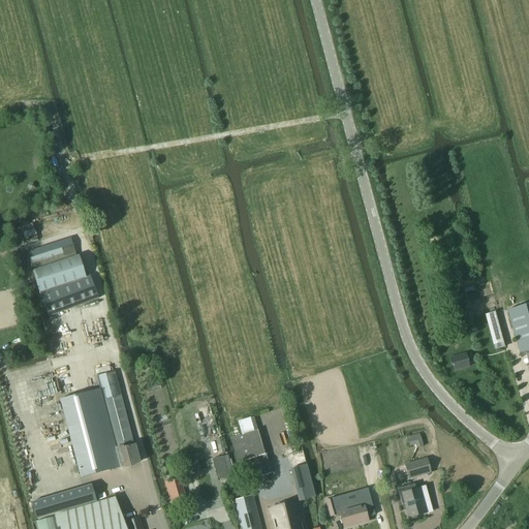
[(33,273),(40,293),(86,277),(79,255),(33,272),(33,273)]
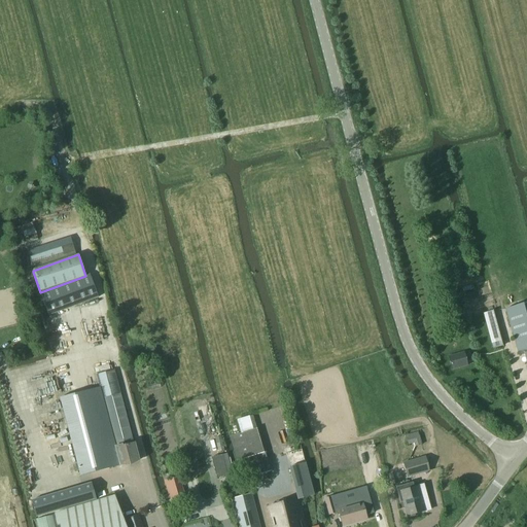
[(48,316),(98,297),(90,274),(85,276),(40,292),(48,316)]
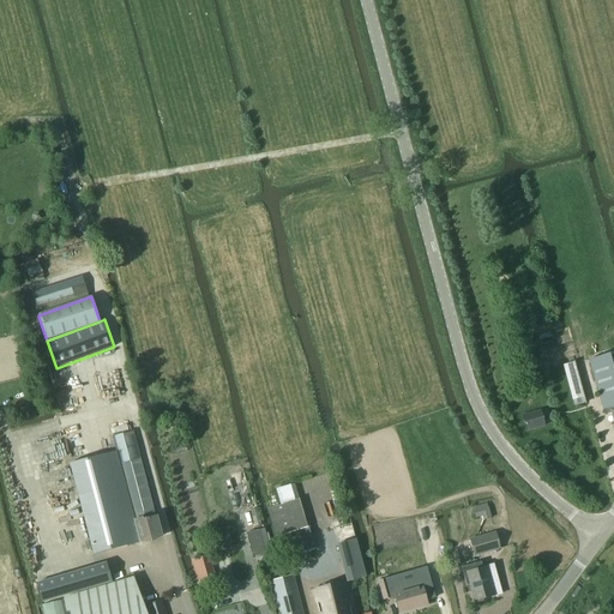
[(613,353),(589,361),(603,414),(611,413),(613,423),(613,353)]
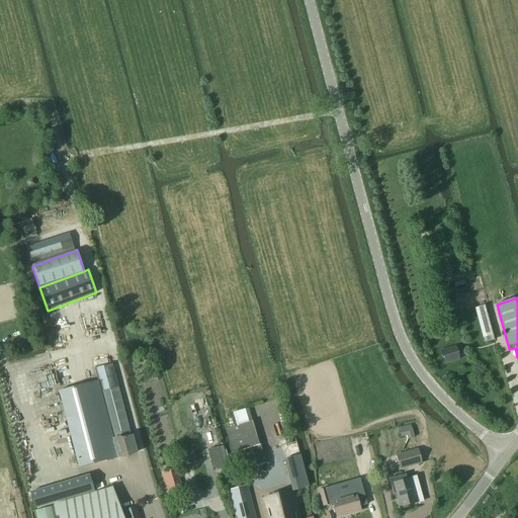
[(455,346),(441,350),(445,363),(458,359),(458,357),(458,356),(455,346)]
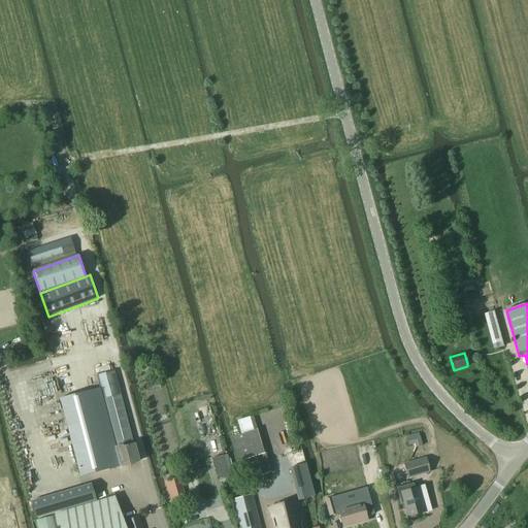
[(100,388),(117,447),(123,446),(123,447),(134,443),(114,370),(96,375),(99,388),(100,388)]
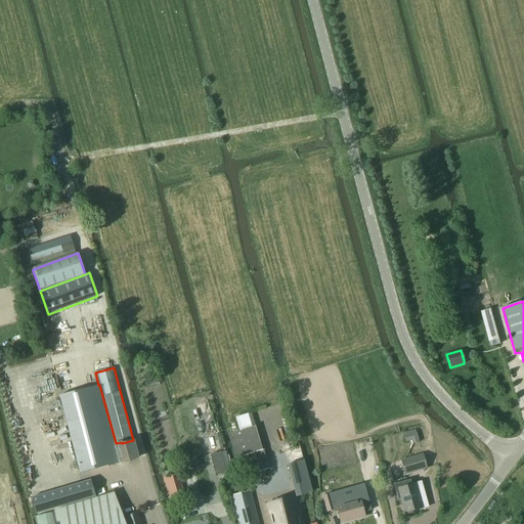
[(114,443),(116,443),(99,385),(98,385),(59,396),(80,474),(119,463),(114,443)]
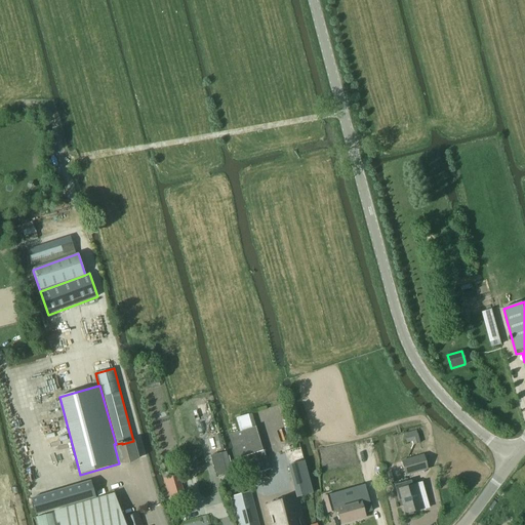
[(242,431),(251,428),(248,414),(236,418),(239,432),(229,436),(236,459),(249,455),(242,431)]
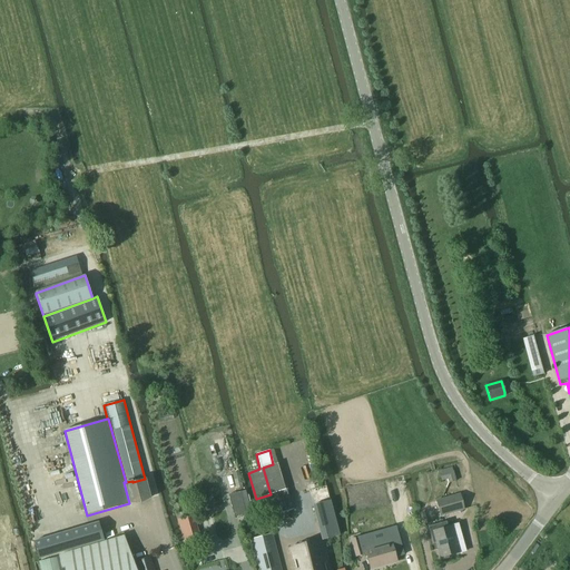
[(124,482),(129,503),(129,504),(151,499),(146,479),(145,479),(133,482),(133,481),(126,482),(124,482)]
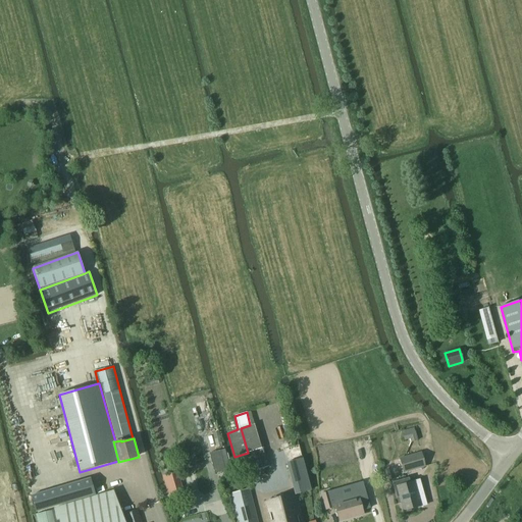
[(269,465),(264,448),(251,452),(256,470),(269,465)]
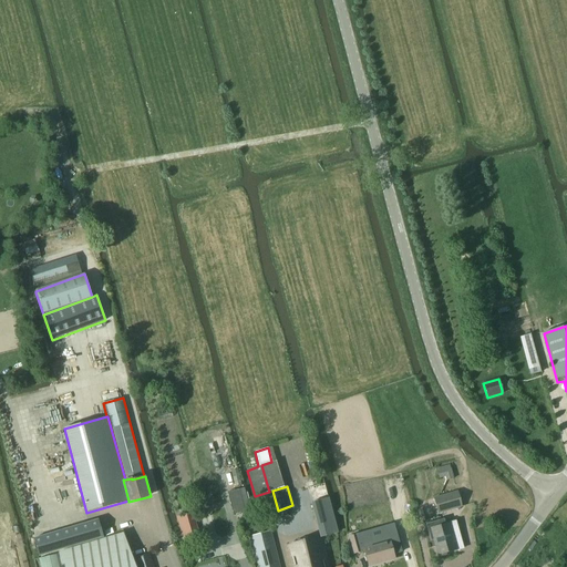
[(239,490),(227,492),(233,515),(245,512),(239,490)]
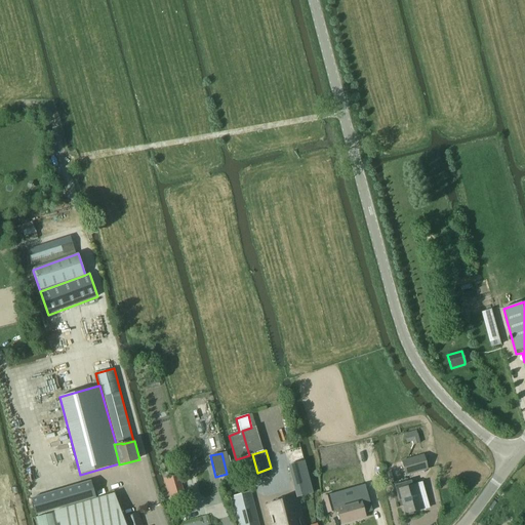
[(402,461),(406,476),(428,470),(423,455),(402,461)]
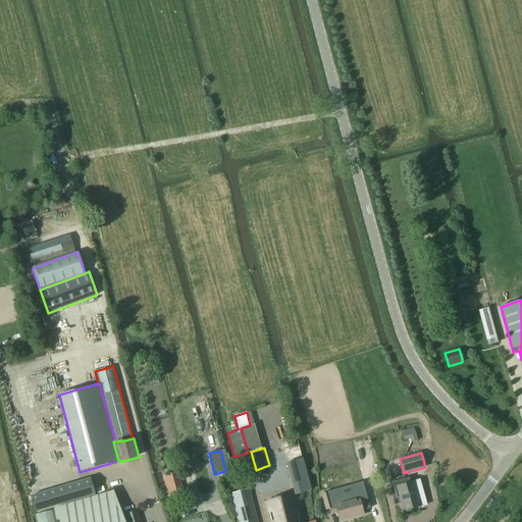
[(303,458),(286,463),(295,496),(311,490),(303,458)]
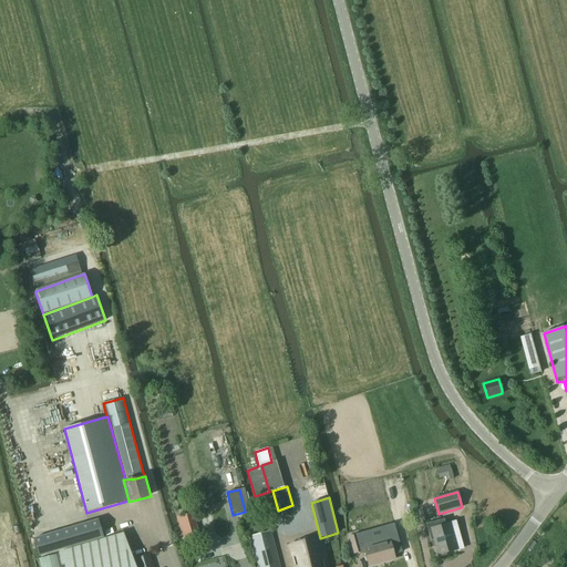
[(245,522),(248,533),(267,528),(265,517),(245,522)]
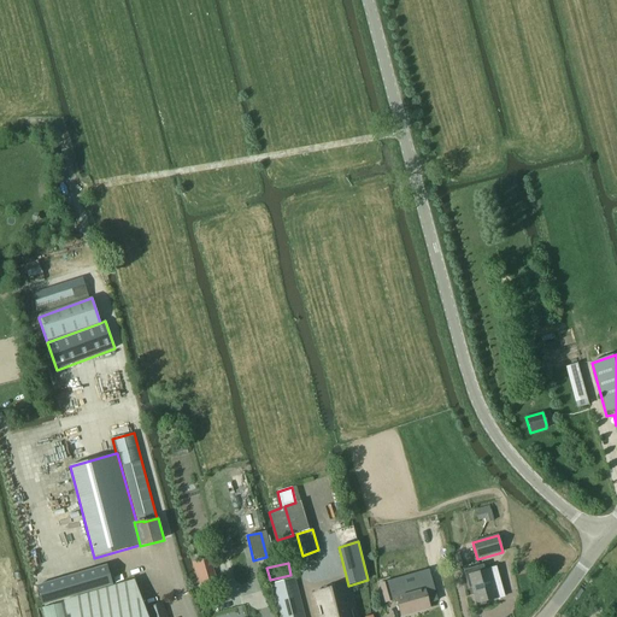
[(40,585),(35,586),(41,605),(46,603),(111,583),(105,565),(40,585)]
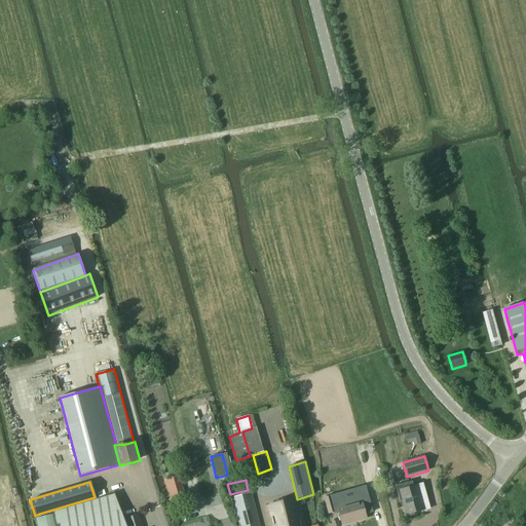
[(400,502),(402,501),(406,516),(424,511),(420,496),(425,495),(422,484),(408,488),(407,483),(395,486),(400,502)]
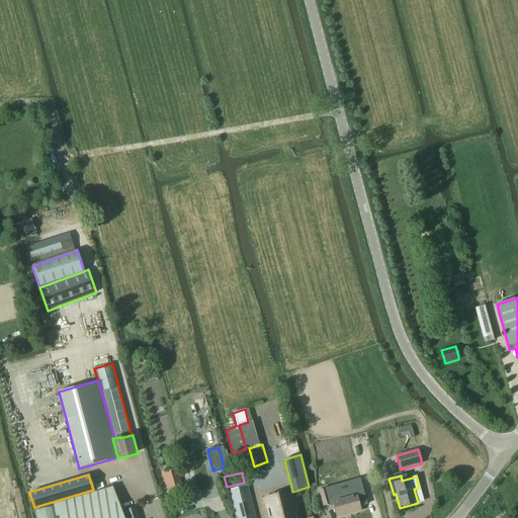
[(256,517),(248,485),(228,490),(235,517),(256,517)]
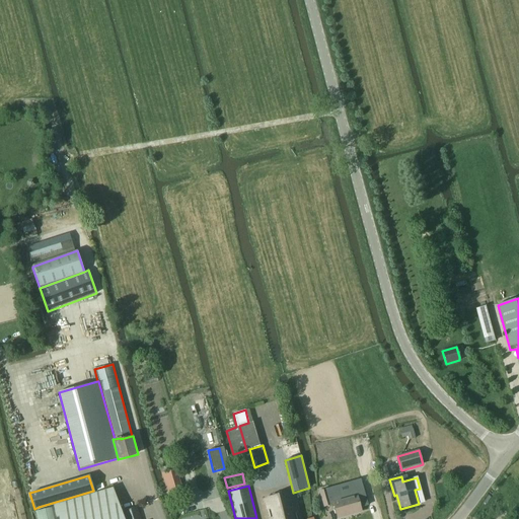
[(124,518),(121,508),(113,488),(97,493),(53,506),(54,507),(34,512),(36,518),(124,518)]
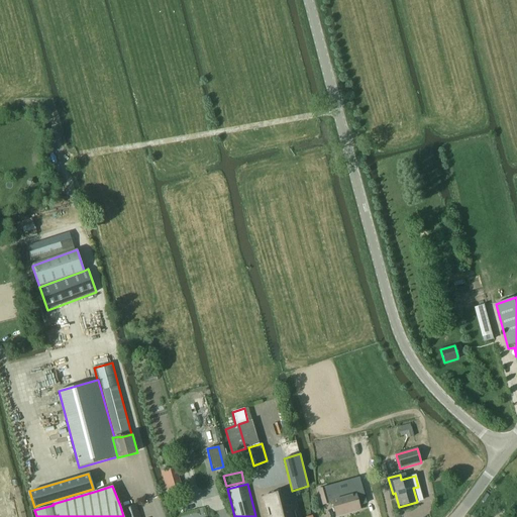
[(325,487),(318,490),(322,505),(330,503),(325,487)]
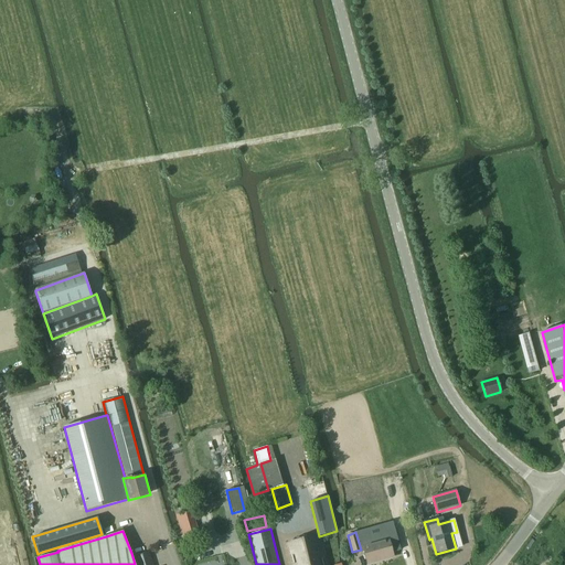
[(323,564),(322,560),(316,536),(288,543),(292,564),(323,564)]
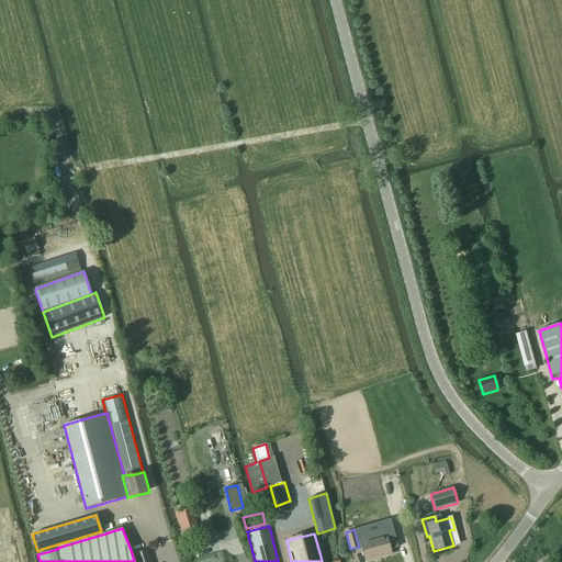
[(391,551),(385,536),(384,536),(383,534),(377,536),(378,538),(361,542),(366,561),(374,558),(374,555),(391,551)]
